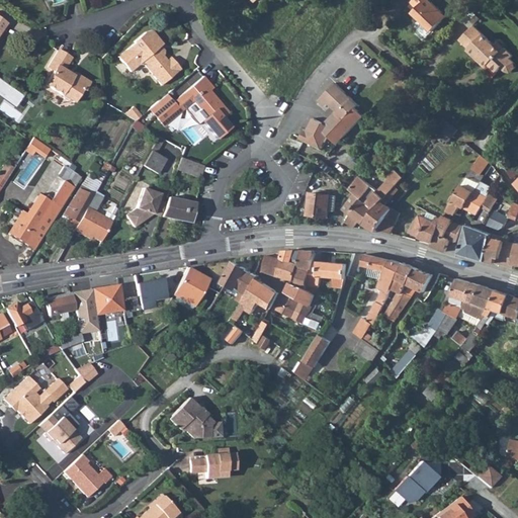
[(415,0),(420,4),(413,11),(432,30),(447,15),(431,0),(415,0)]
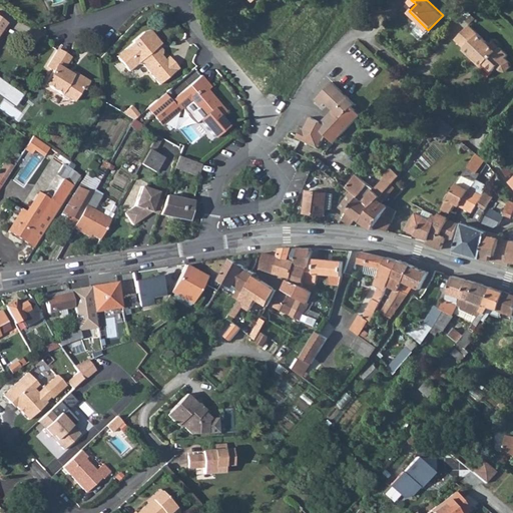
[(469,24),(461,33),(505,71),(510,66),(509,61),(505,58),(508,55),(499,47),(496,50),(489,44),(469,24)]
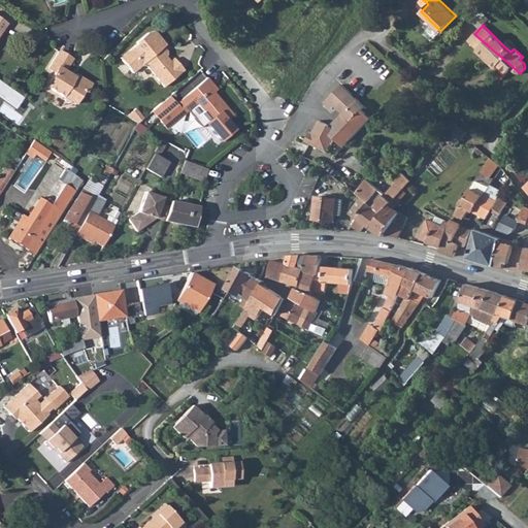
[(127,54),(120,61),(131,73),(139,66),(144,68),(146,69),(163,88),(182,71),(172,59),(168,61),(164,57),(166,55),(165,52),(162,48),(164,46),(153,33),(143,35),(134,43),(134,44),(126,53),(127,54)]
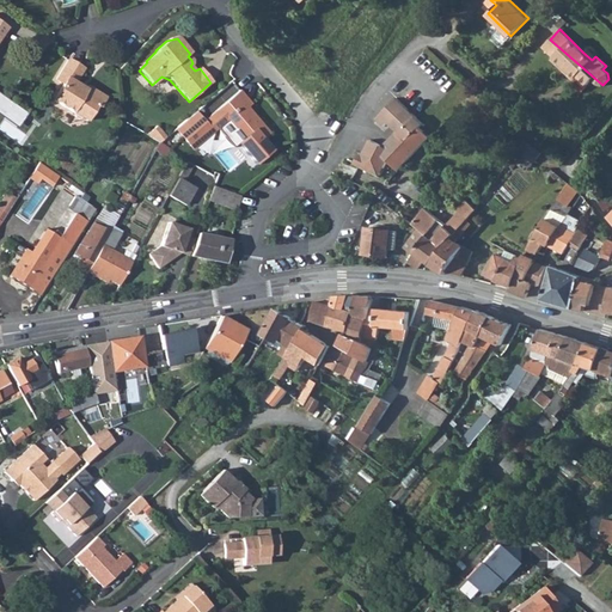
[(603,85),(550,40),(544,46),(555,56),(551,59),(564,71),(567,68),(575,77),(577,74),(580,77),(588,84),(593,79),(598,84),(603,85)]
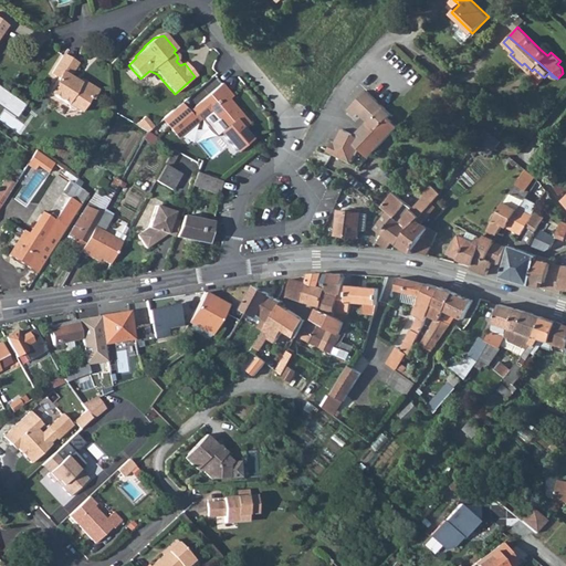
[(56,76),(48,91),(66,103),(67,105),(67,107),(72,109),(75,109),(79,112),(87,97),(90,98),(96,88),(81,79),(77,83),(73,81),(74,79),(70,75),(77,63),(63,53),(51,72),(56,76)]
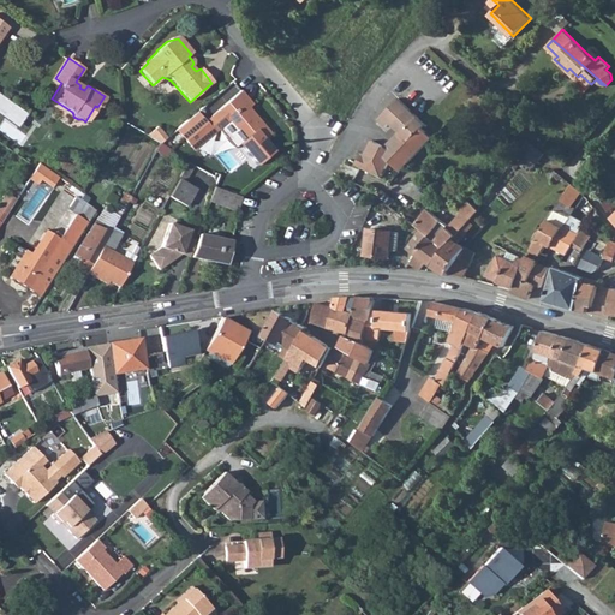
[(263,141),(258,133),(264,127),(248,107),(250,105),(239,91),(204,121),(196,114),(177,132),(193,153),(218,133),(216,131),(225,124),(233,133),(237,130),(244,139),(238,144),(257,166),(273,151),(263,141)]
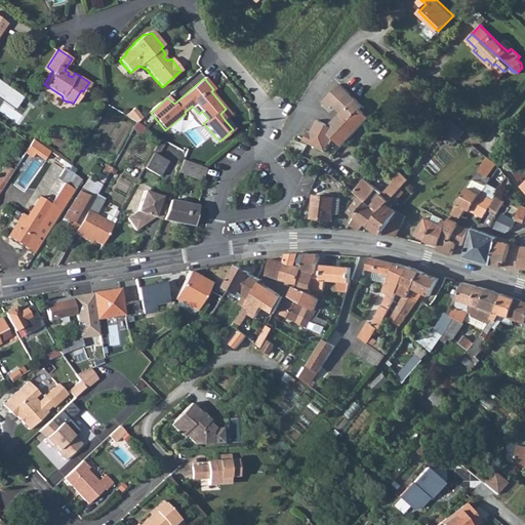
[(0,80),(0,96),(15,108),(24,96),(0,80)]
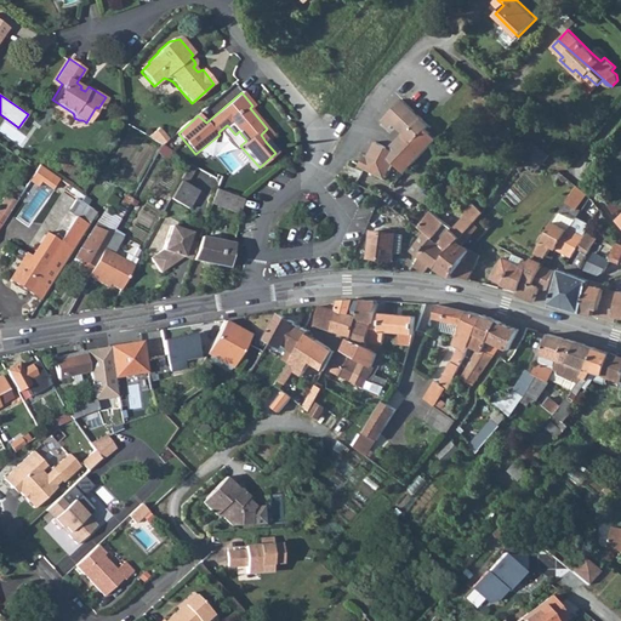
[(400,98),(380,120),(387,127),(392,124),(411,143),(427,126),(400,98)]
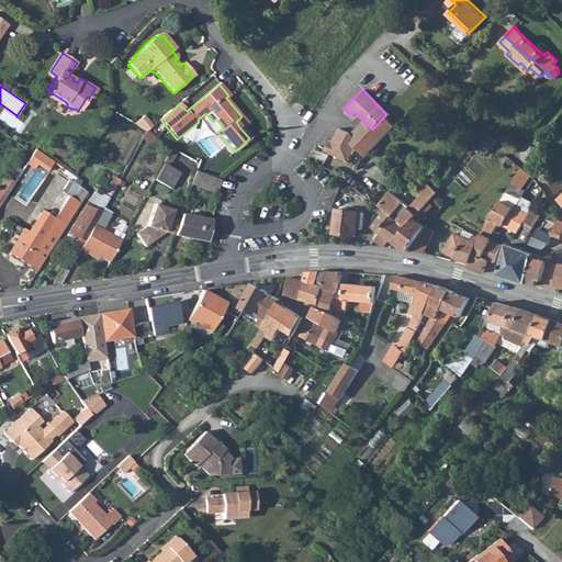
[(144,116),(134,124),(145,131),(146,131),(152,126),(144,116)]
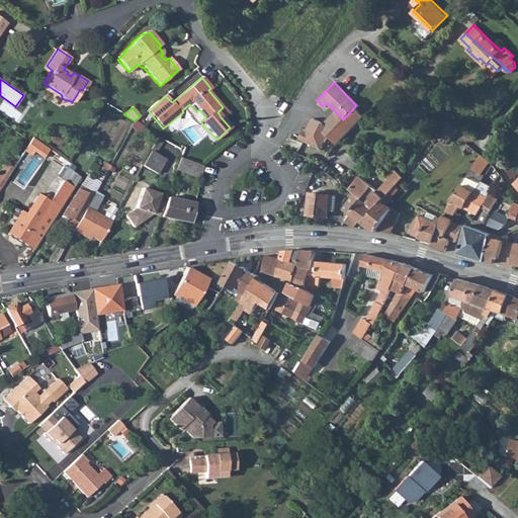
[(223,107),(218,112),(222,118),(228,113),(223,107)]
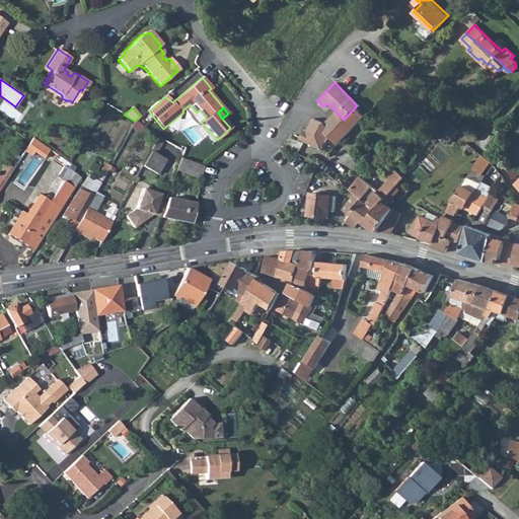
[(447,121),(441,128),(452,137),(458,130),(447,121)]
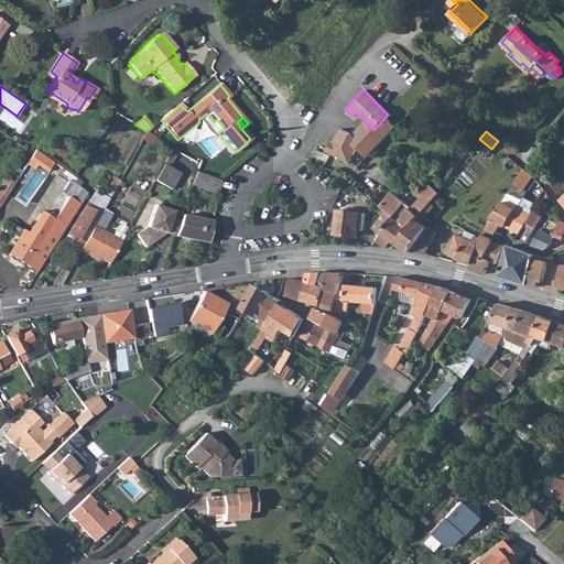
[(539,142),(530,154),(538,160),(546,148),(539,142)]
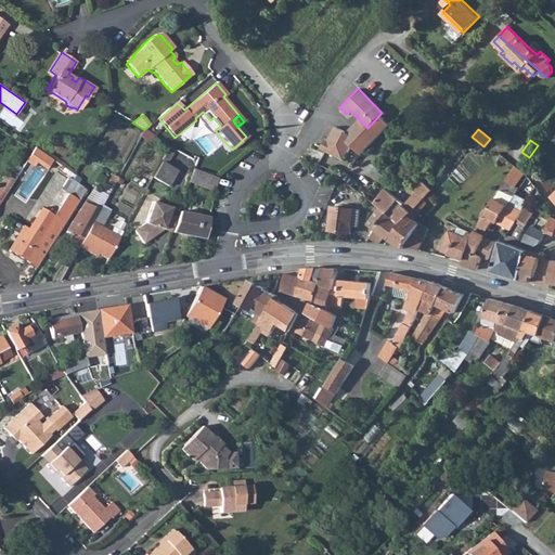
[(158,164),(151,178),(167,186),(176,171),(165,165),(173,150),(168,146),(158,164)]
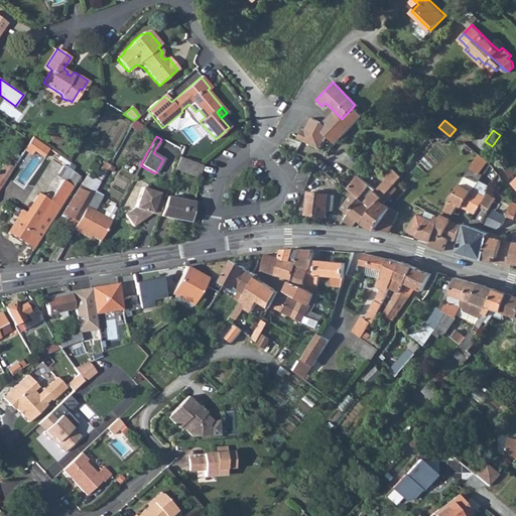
[(32,138),(25,150),(31,155),(34,151),(44,157),(49,149),(32,138)]
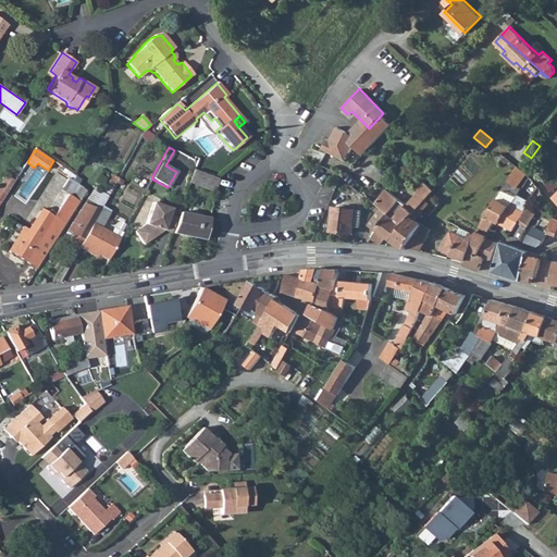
[(517,166),(500,190),(510,195),(511,192),(509,190),(512,185),(516,188),(525,174),(519,168),(517,166)]
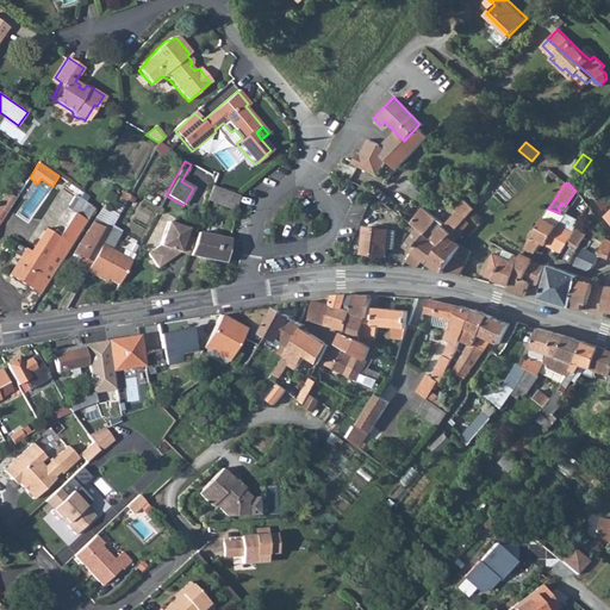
[(211,185),(206,198),(216,200),(224,203),(228,192),(222,188),(211,185)]
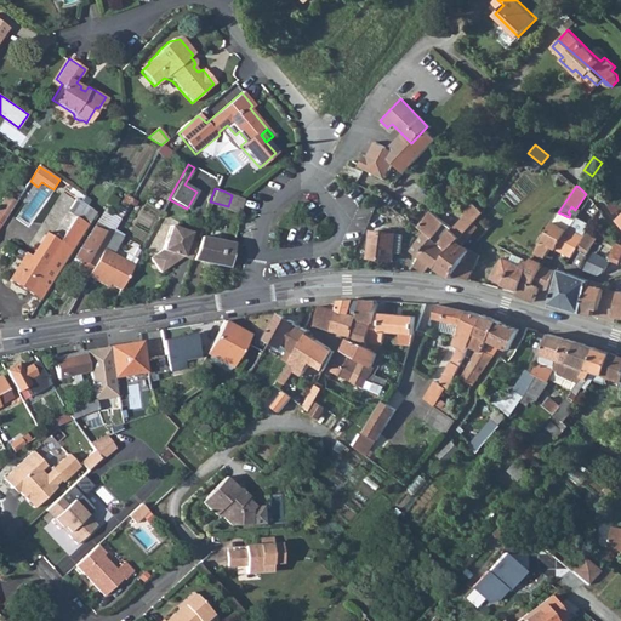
[(385,193),(379,198),(394,210),(399,204),(385,193)]
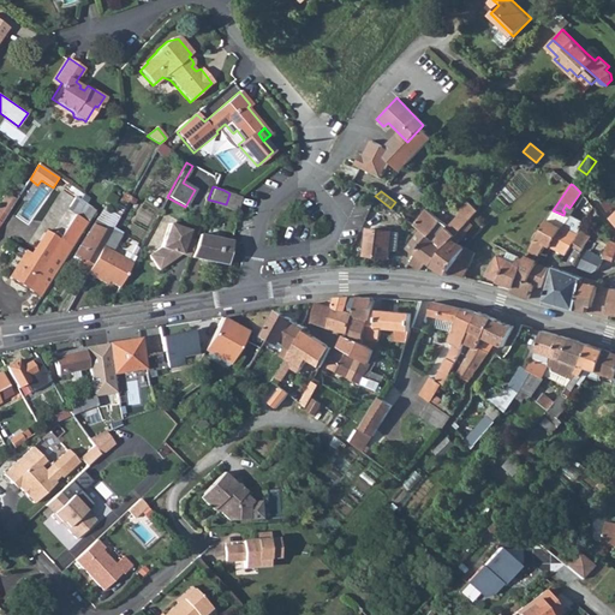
[(0,199),(0,210),(5,214),(15,198),(5,192),(0,199)]
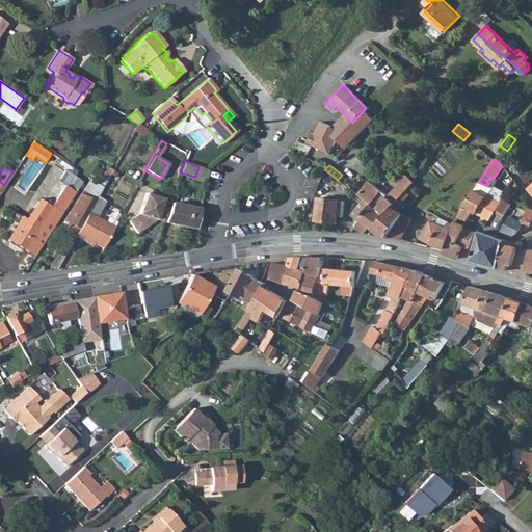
[(195,177),(193,184),(204,187),(208,171),(198,167),(195,177)]
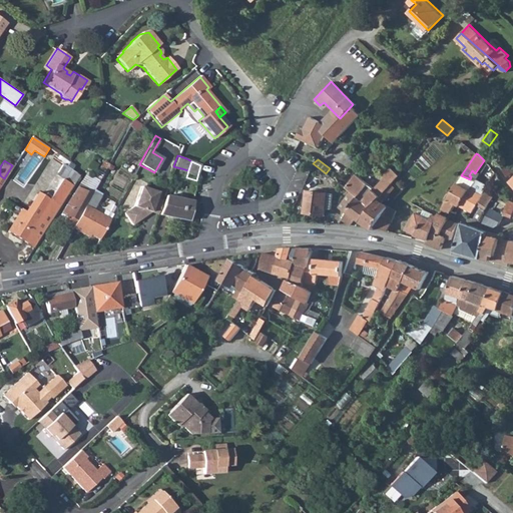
[(173,166),(170,175),(177,178),(178,175),(180,175),(181,168),(173,166)]
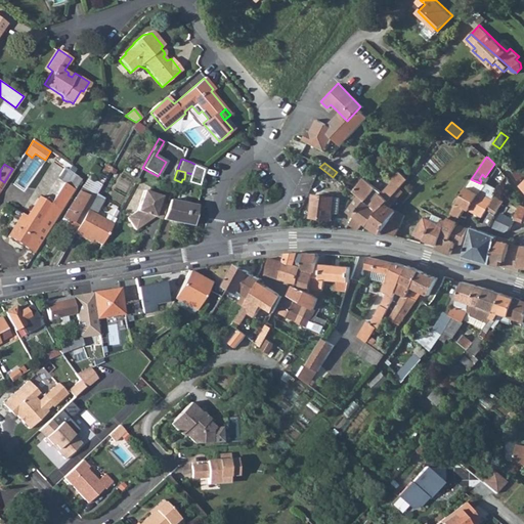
[(515,171),(512,173),(517,180),(523,175),(521,172),(515,171)]
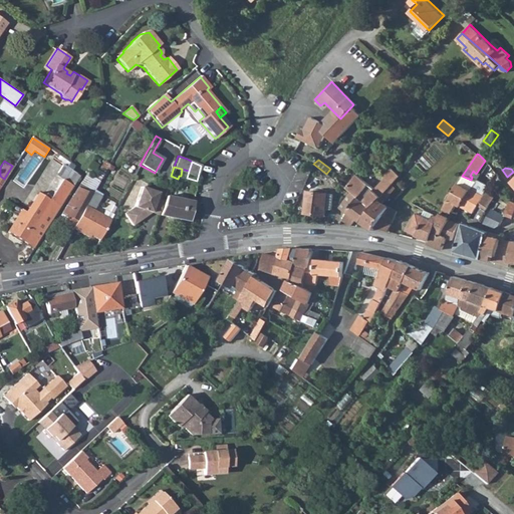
[(346,213),(342,219),(351,226),(356,219),(361,222),(392,184),(399,176),(390,169),(383,178),(382,180),(374,191),(355,176),(346,189),(351,193),(358,198),(346,213)]
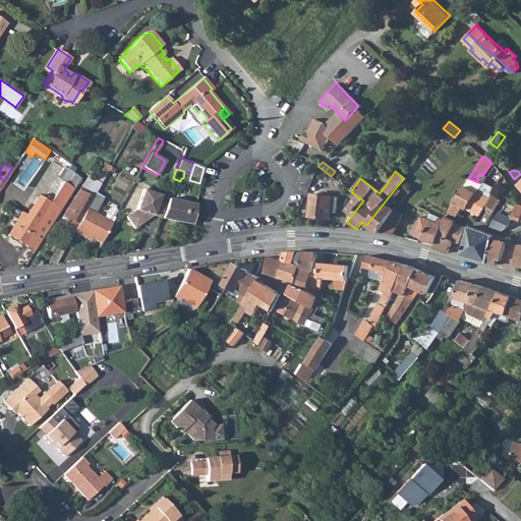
[(85,180),(82,184),(91,189),(96,181),(89,177),(87,180),(85,180)]
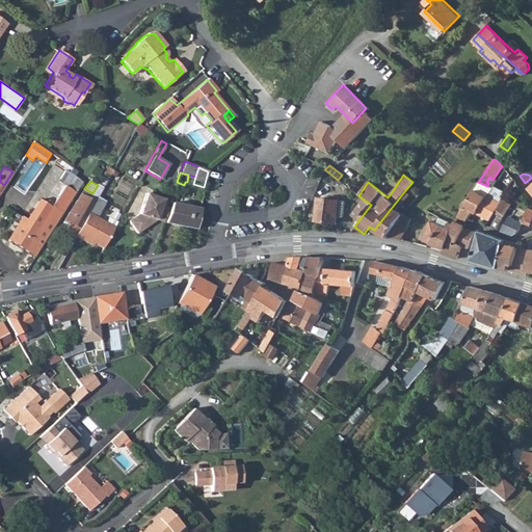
[(502,181),(497,189),(504,193),(509,185),(502,181)]
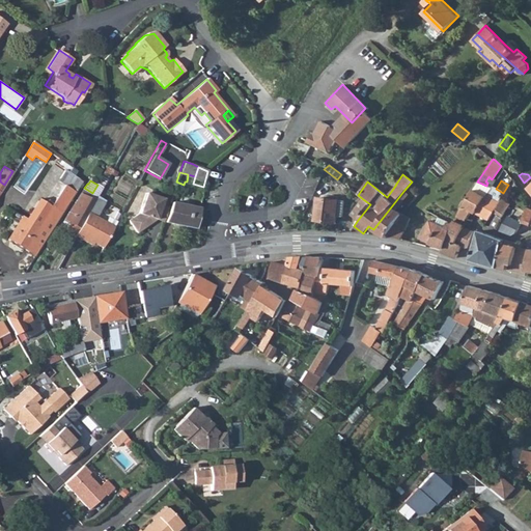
[(92,193),(89,198),(93,201),(94,201),(103,187),(98,185),(92,193)]
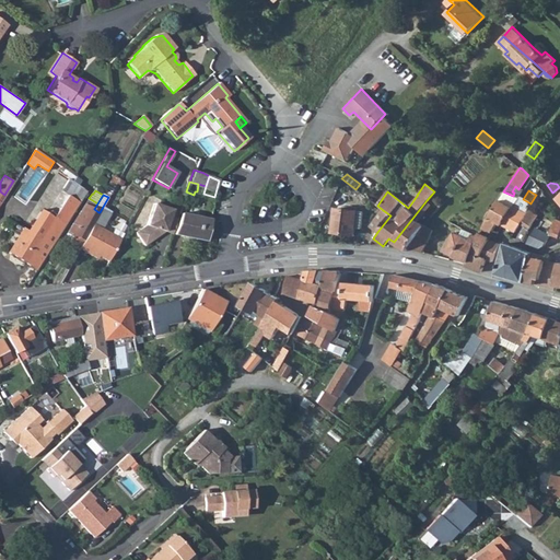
[(9,252),(37,269),(66,224),(80,203),(69,197),(55,218),(42,209),(27,231),(26,230),(21,237),(19,235),(9,252)]
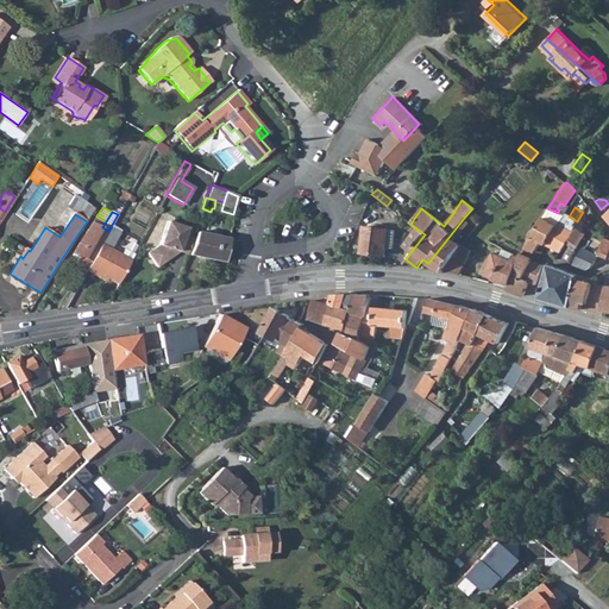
[(464,218),(428,263),(441,272),(444,270),(453,255),(460,246),(453,240),(469,221),(464,218)]
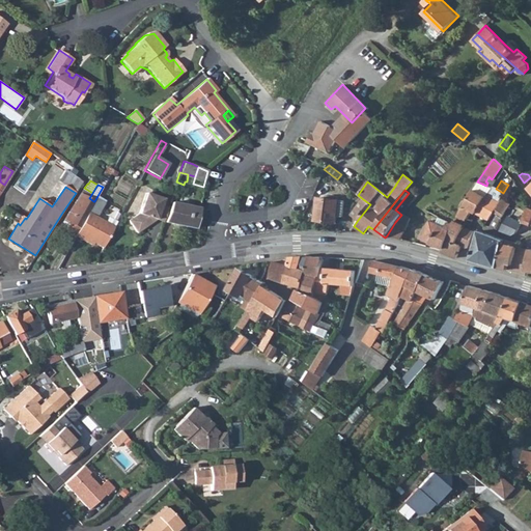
[(472,190),(456,217),(465,219),(467,220),(468,218),(472,212),(475,213),(484,196),(472,190)]
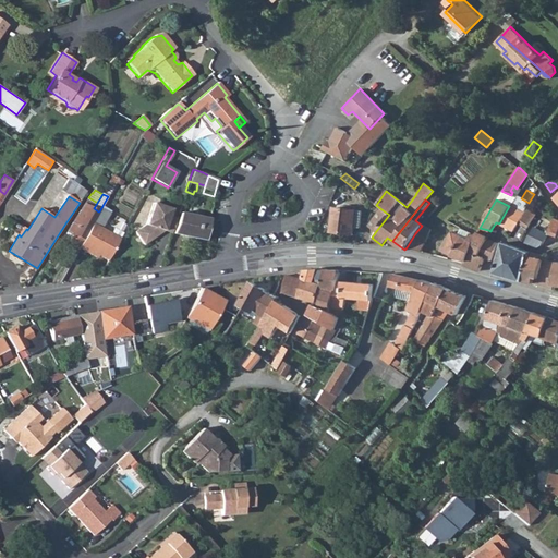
[(135,231),(144,244),(164,230),(169,216),(171,208),(153,202),(145,223),(135,231)]
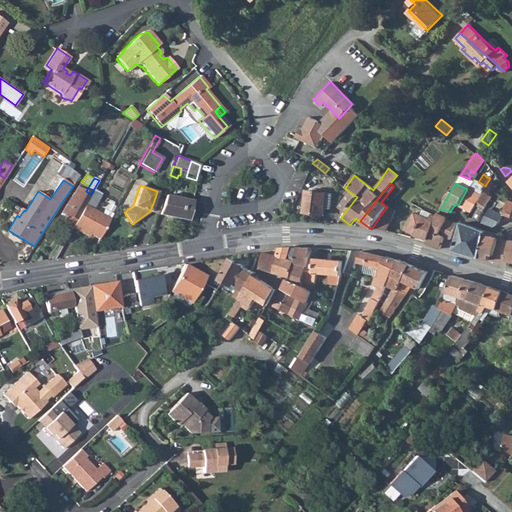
[(77,187),(62,211),(67,214),(76,219),(90,194),(86,191),(85,191),(77,186),(77,187)]
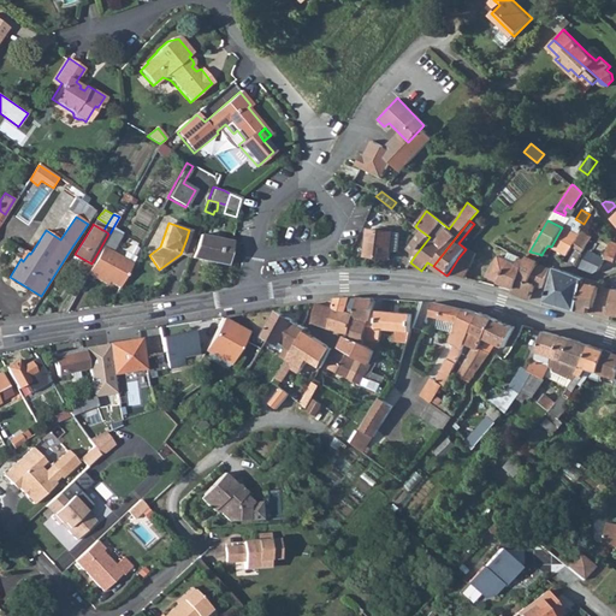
[(562,227),(551,247),(558,252),(567,255),(573,247),(580,234),(563,225),(562,227)]
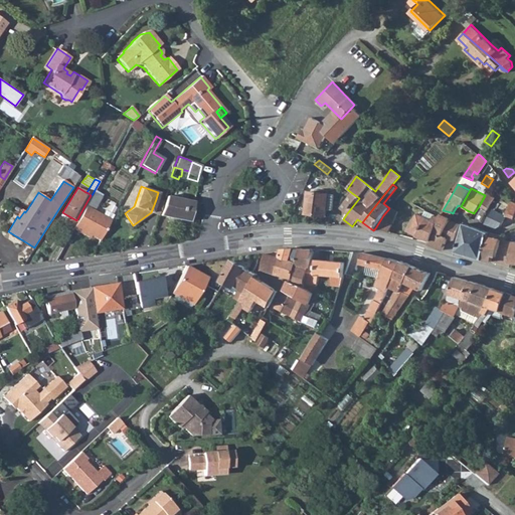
[(308,191),(306,213),(326,215),(328,193),(308,191)]
